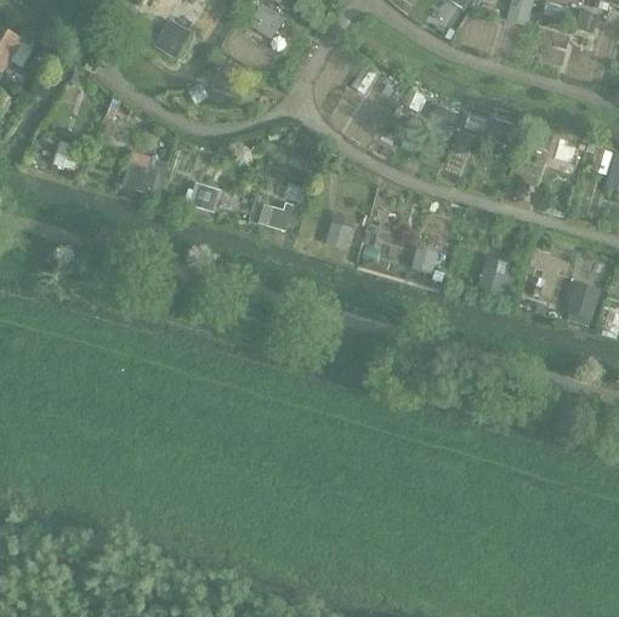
[(529,12),(532,0),(509,0),(507,6),(529,12)]
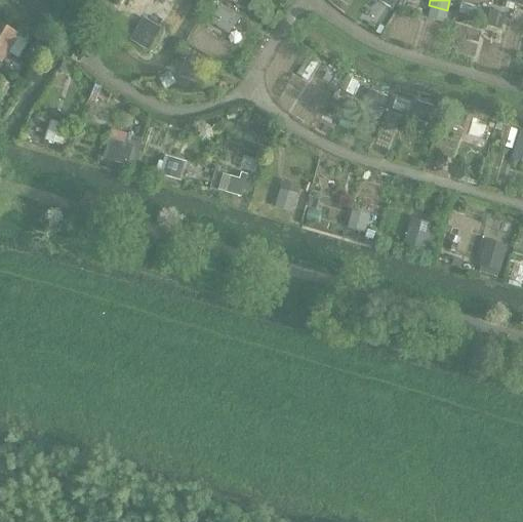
[(230,33),(239,17),(219,5),(210,21),(230,33)]
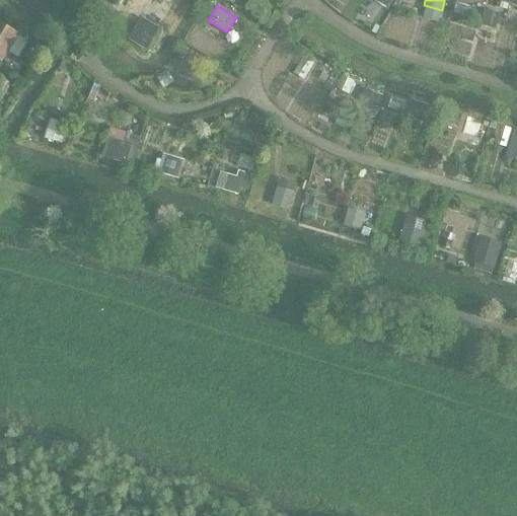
[(491,25),(495,12),(483,8),(478,22),(491,25)]
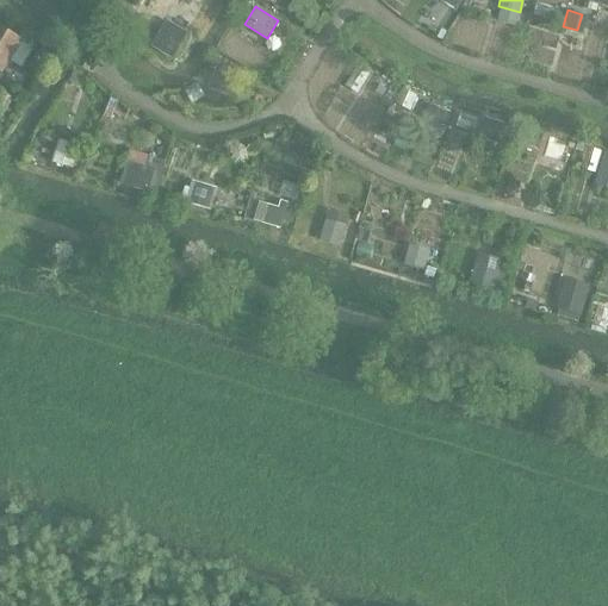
[(165,19),(150,43),(171,56),(185,31),(165,19)]
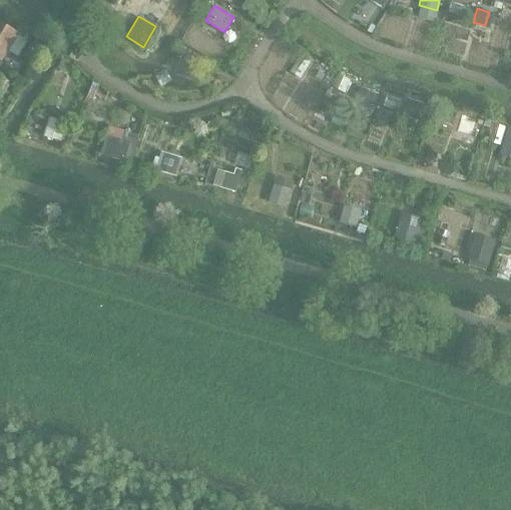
[(18,31),(0,19),(0,60),(18,31)]
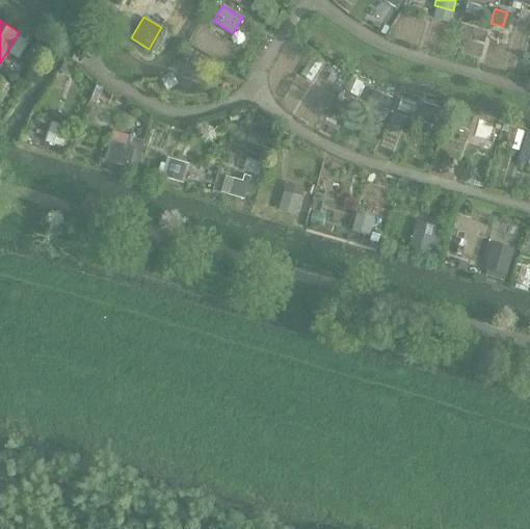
[(196,80),(206,64),(190,55),(181,70),(196,80)]
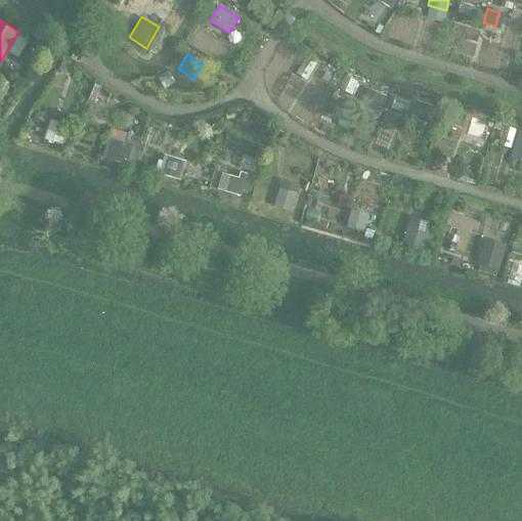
[(336,71),(320,62),(314,76),(330,83),(336,71)]
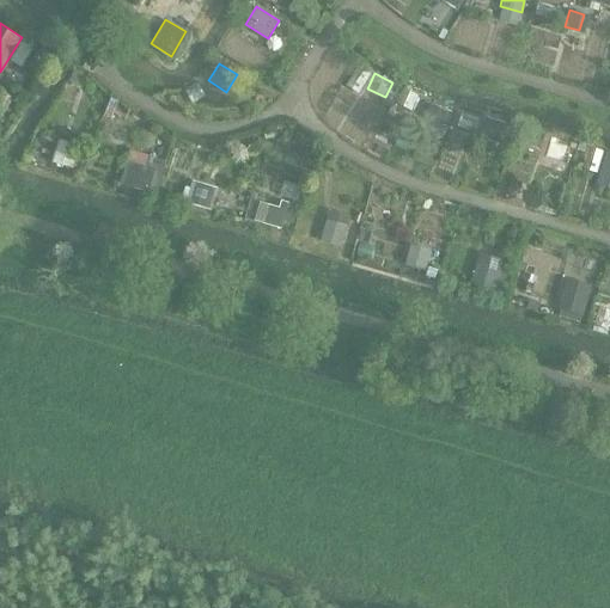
[(440,122),(445,108),(428,100),(422,115),(440,122)]
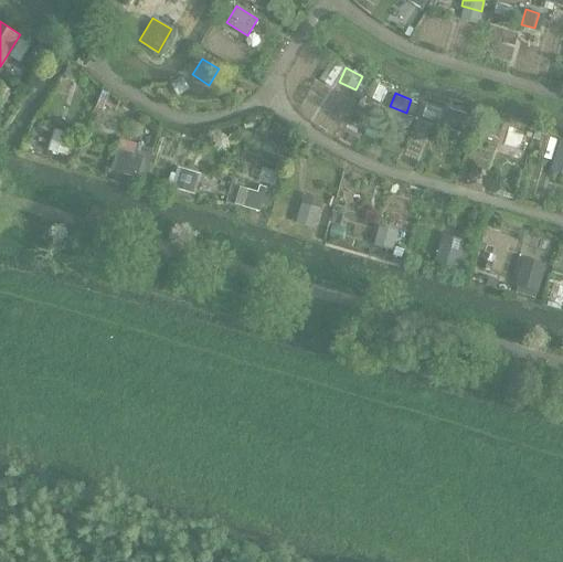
[(460,130),(465,113),(448,108),(443,125),(460,130)]
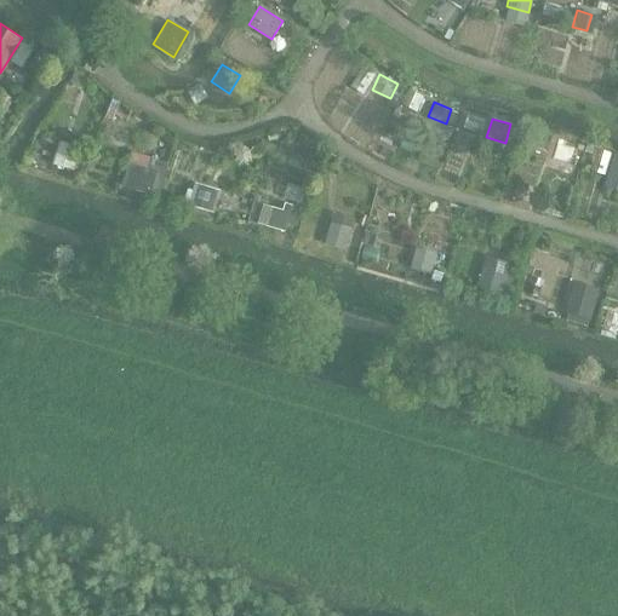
[(568,162),(572,148),(553,142),(548,156),(568,162)]
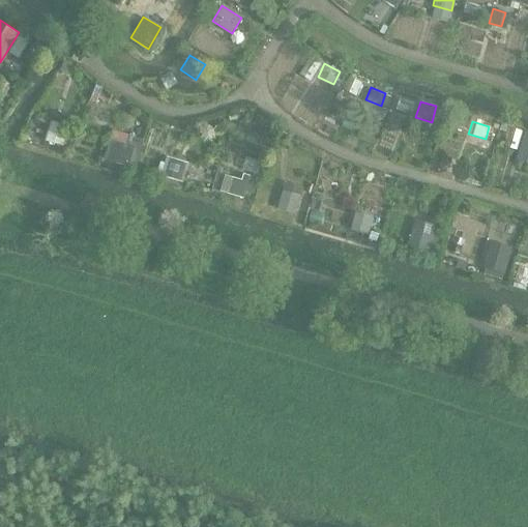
[(60,143),(65,126),(49,122),(44,138),(60,143)]
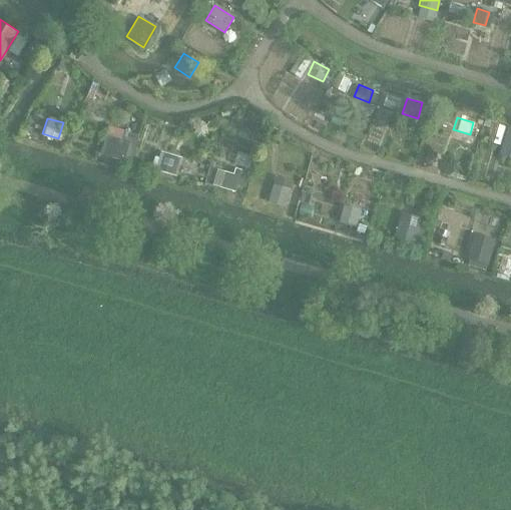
[(510,145),(510,126),(506,126),(502,143),(510,145)]
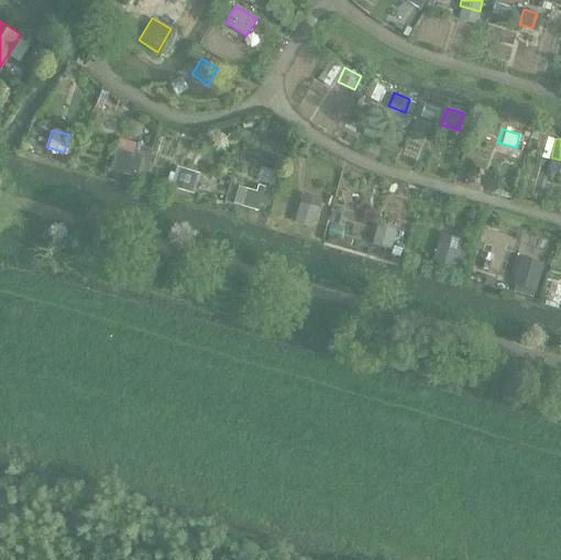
[(143,179),(152,146),(139,143),(135,153),(117,147),(110,169),(143,179)]
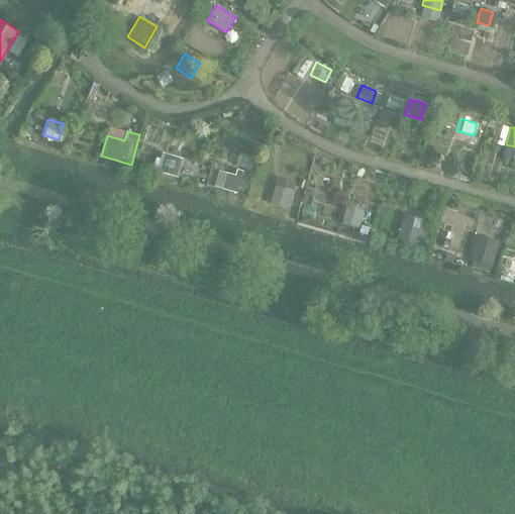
[(182,158),(163,152),(157,171),(177,177),(182,158)]
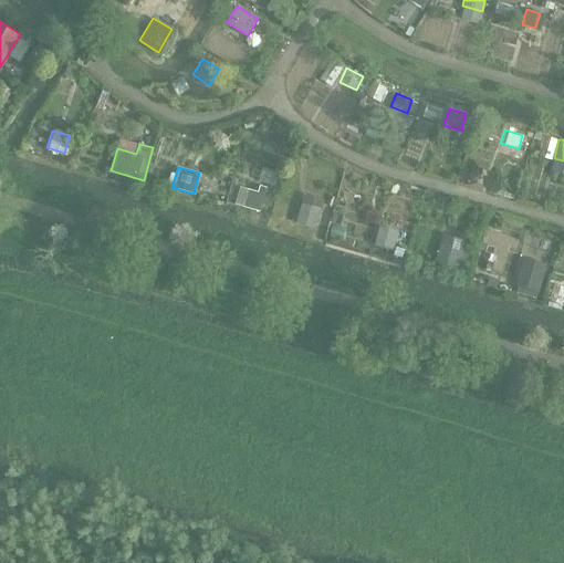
[(263,193),(249,188),(243,205),(258,209),(263,193)]
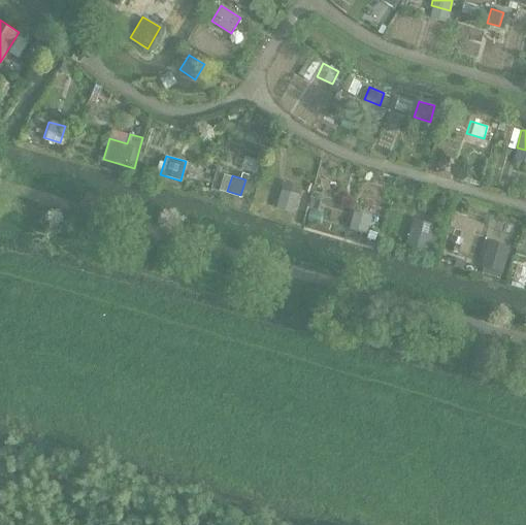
[(296,194),(281,190),(275,207),(291,212),(296,194)]
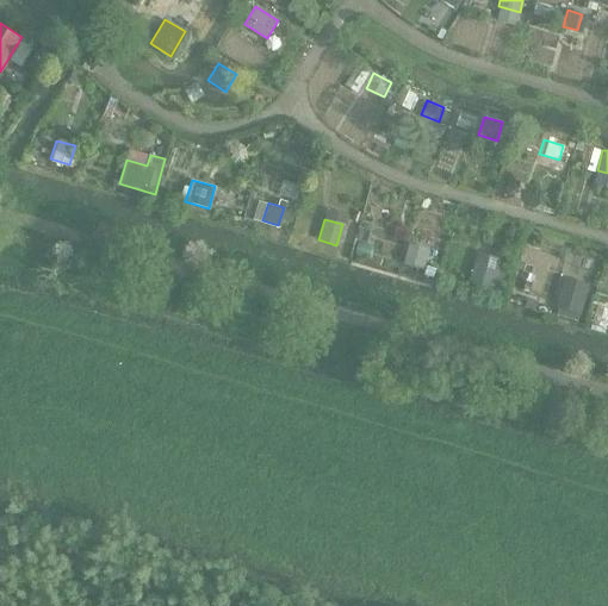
[(430,249),(410,243),(404,263),(425,269),(430,249)]
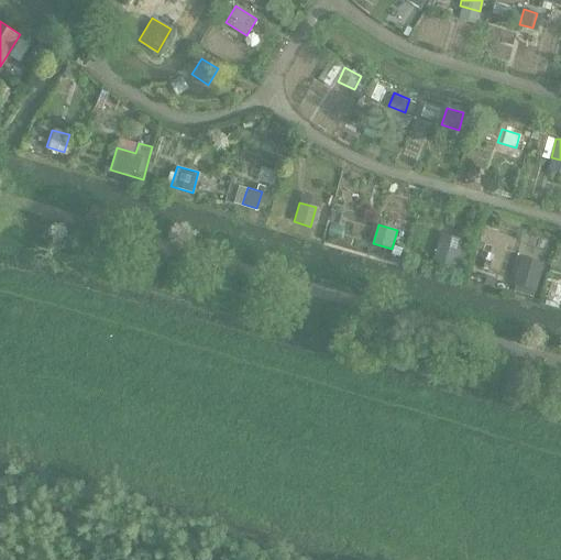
[(463,250),(438,243),(432,262),(459,268),(463,250)]
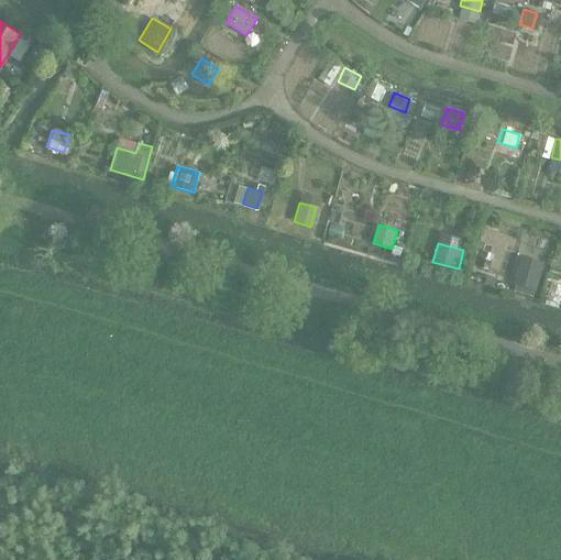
[(535,289),(542,262),(520,256),(512,283),(535,289)]
